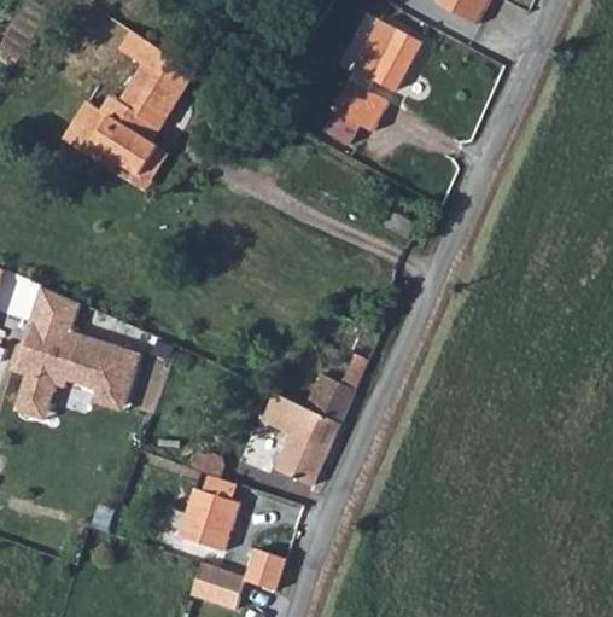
[(435,0),(433,1),(477,23),(488,0),(435,0)]
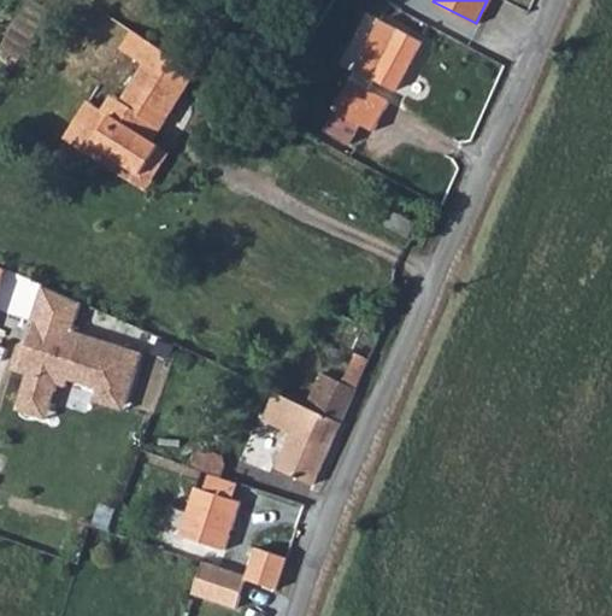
[(430,35),(392,16),(345,106),(384,127),(399,98),(376,87),(383,74),(406,84),(430,35)]
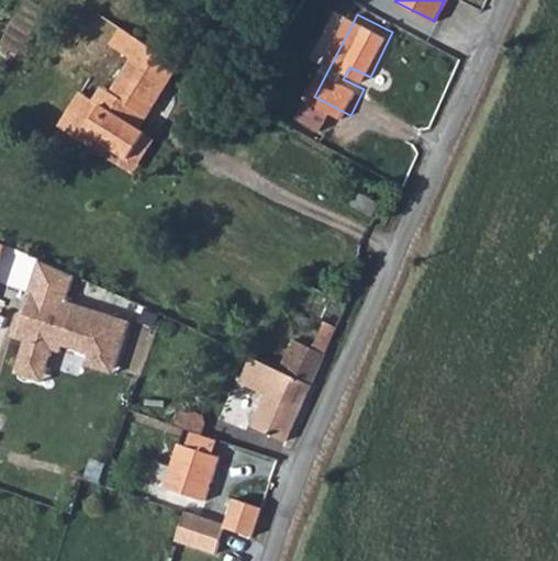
[(143,159),(158,134),(147,126),(154,114),(159,118),(193,66),(136,29),(125,45),(146,58),(124,92),(115,87),(108,99),(93,90),(73,123),(93,137),(98,131),(143,159)]
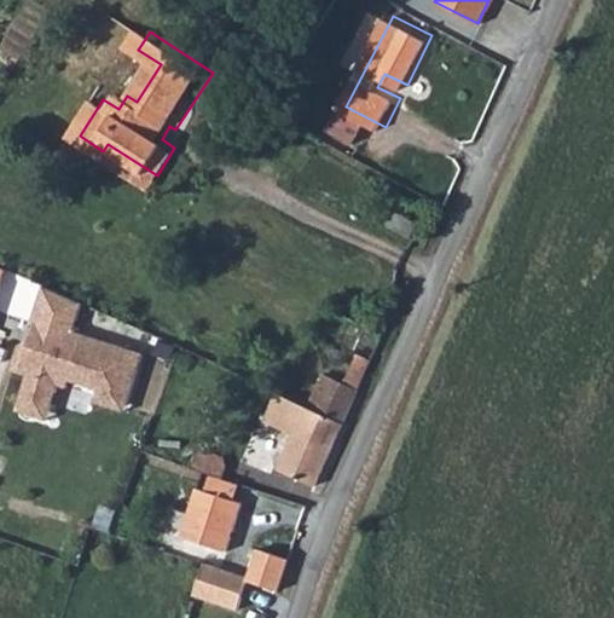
[(369,122),(347,110),(339,127),(361,139),(369,122)]
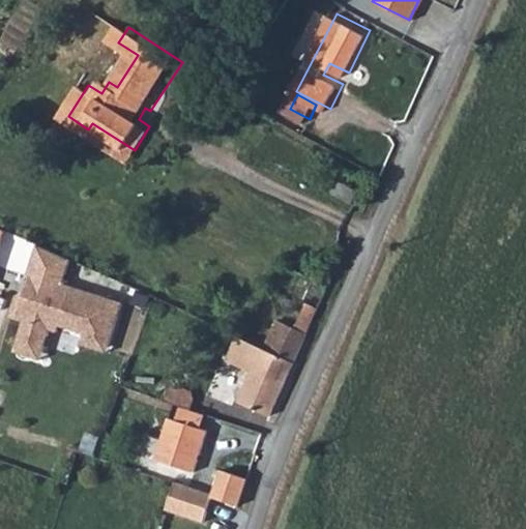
[(155,131),(149,126),(135,150),(92,123),(88,129),(137,160),(155,131)]
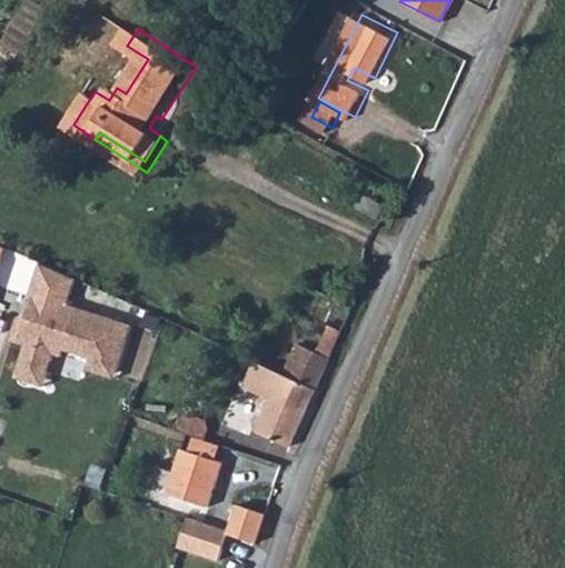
[(390,198),(368,187),(362,199),(384,210),(390,198)]
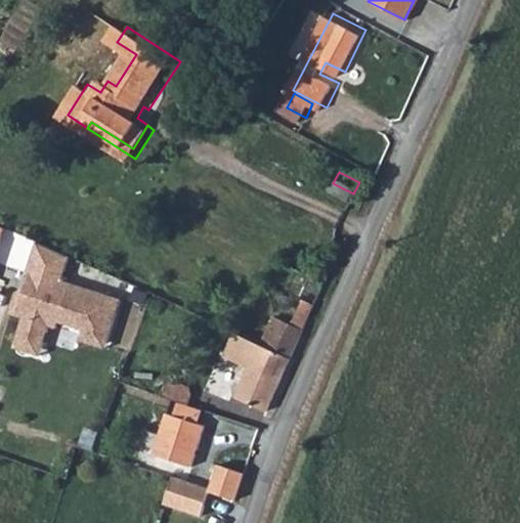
[(69,256),(34,244),(24,272),(27,273),(22,289),(13,293),(17,300),(12,315),(18,317),(11,341),(40,350),(47,327),(53,329),(55,321),(80,330),(78,335),(103,343),(118,300),(60,280),(69,256)]
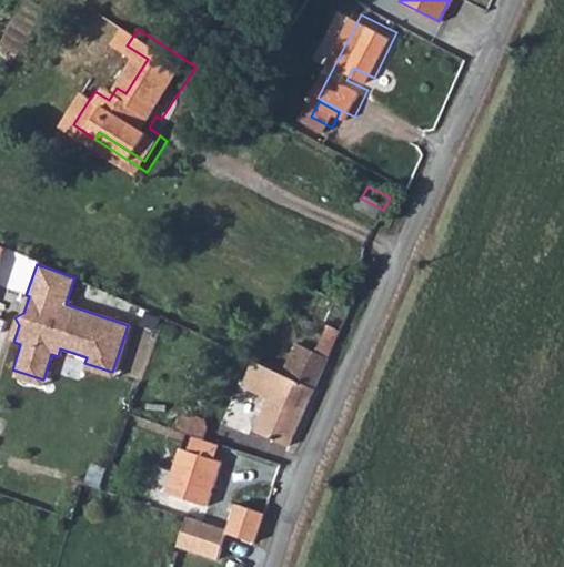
[(331,341),(338,325),(324,319),(316,334),(331,341)]
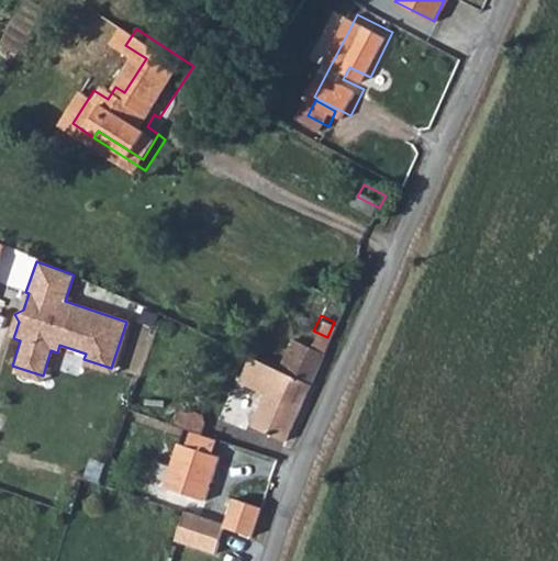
[(322,349),(327,337),(313,331),(308,344),(322,349)]
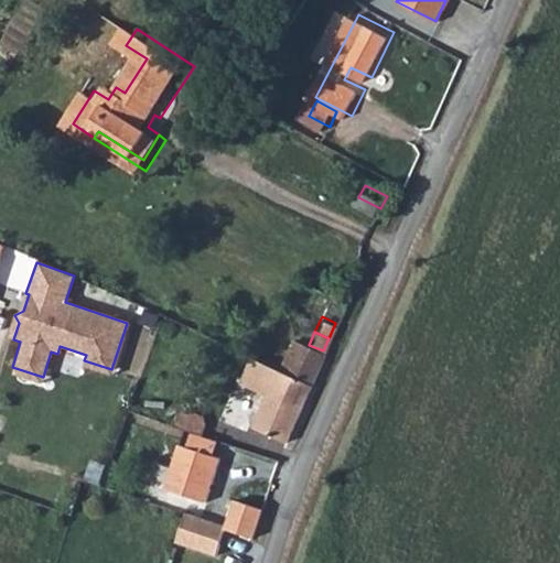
[(298,339),(287,365),(312,377),(323,350),(309,345),(298,339)]
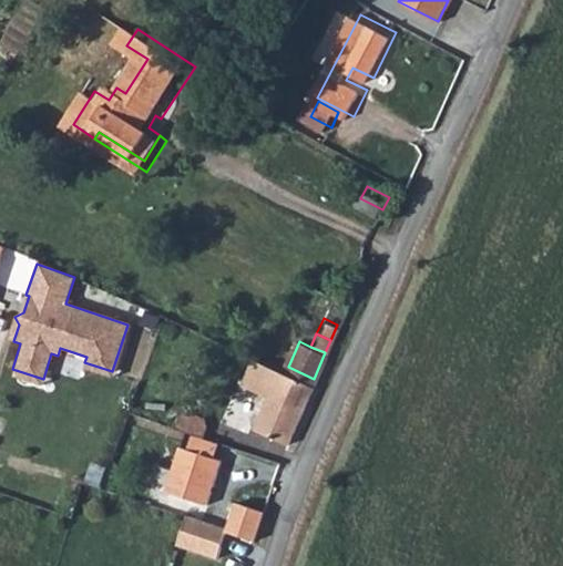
[(310,387),(248,359),(236,386),(245,389),(247,387),(265,395),(252,430),(285,443),(310,387)]
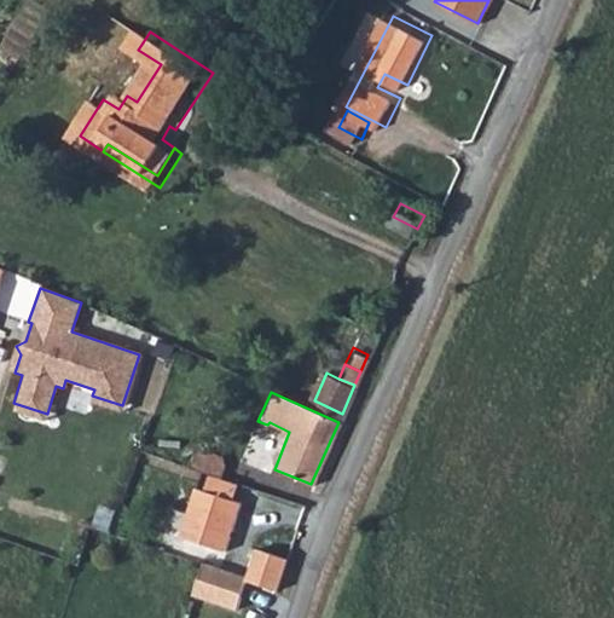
[(206,477),(201,491),(230,501),(235,486),(206,477)]
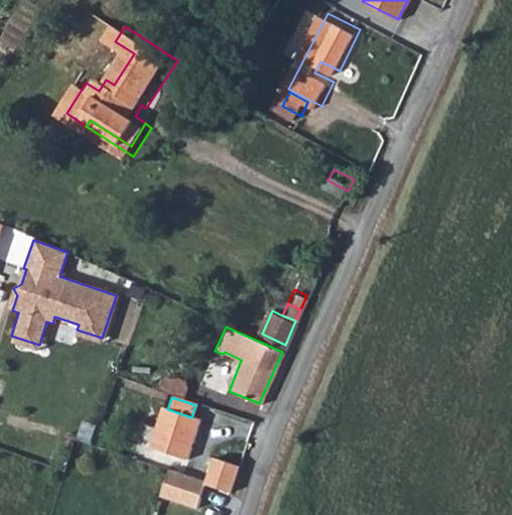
[(160,407),(147,446),(184,459),(198,419),(192,417),(167,409),(160,407)]
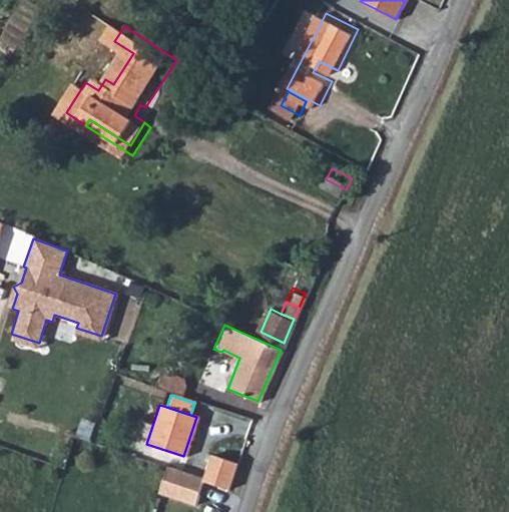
[(229,487),(237,460),(211,452),(203,478),(229,487)]
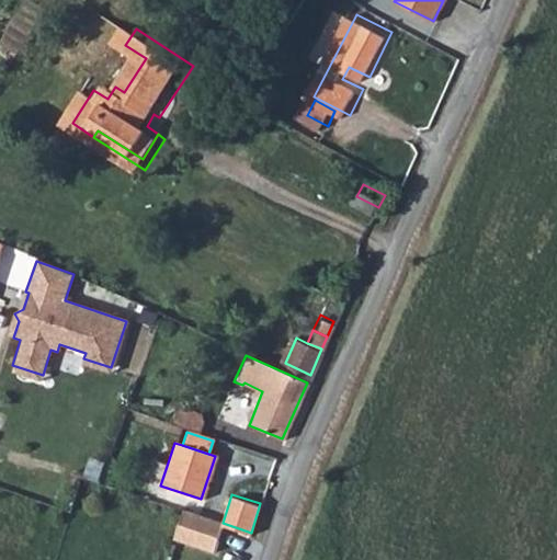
[(223,523),(183,510),(173,539),(214,551),(223,523)]
